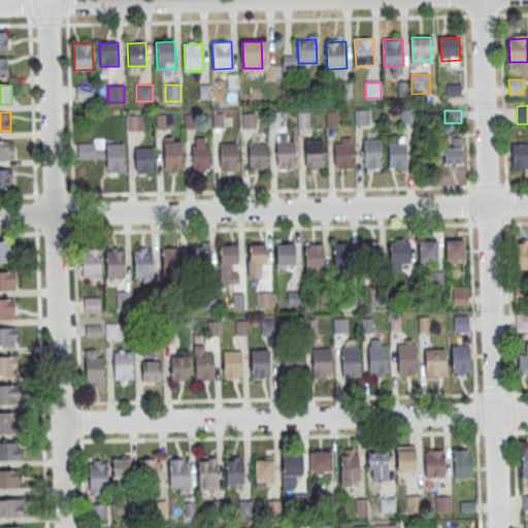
[(126,114),(126,130),(144,130),(144,114),(126,114)]
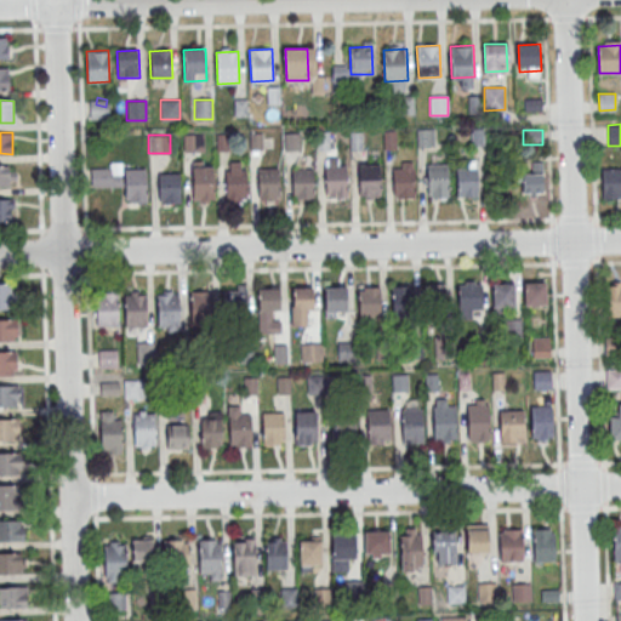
[(203,149),(203,135),(184,135),(184,149),(203,149)]
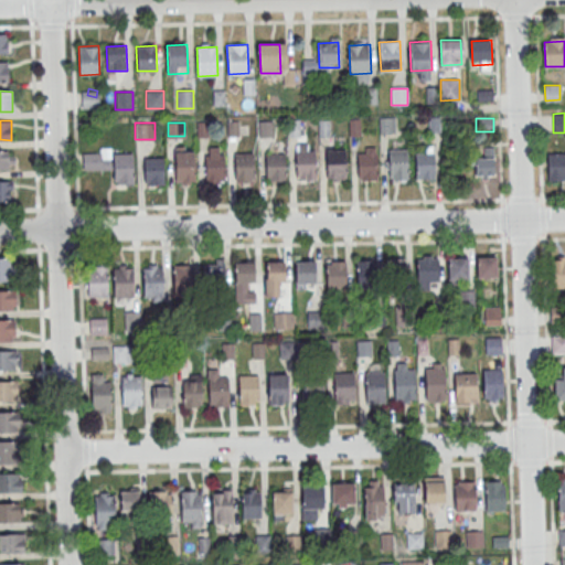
[(83,148),(83,170),(109,170),(109,148),(83,148)]
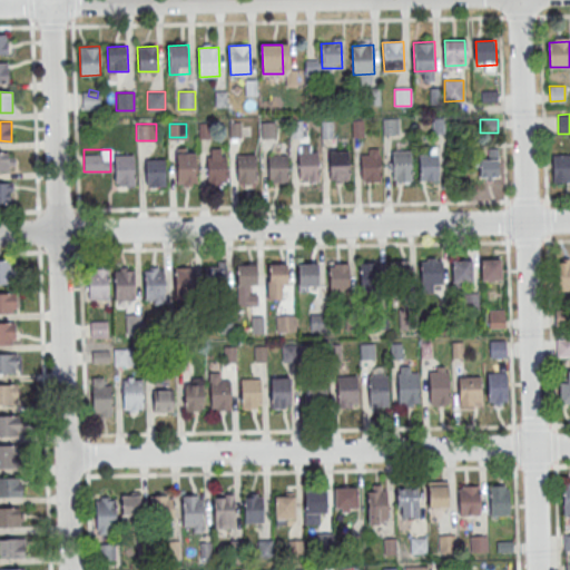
[(328,151),(350,150),(351,179),(330,180),(328,151)]
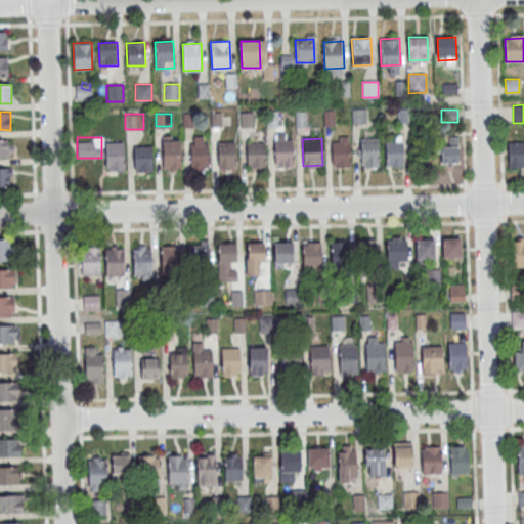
[(359,139),(379,138),(380,165),(360,166),(359,139)]
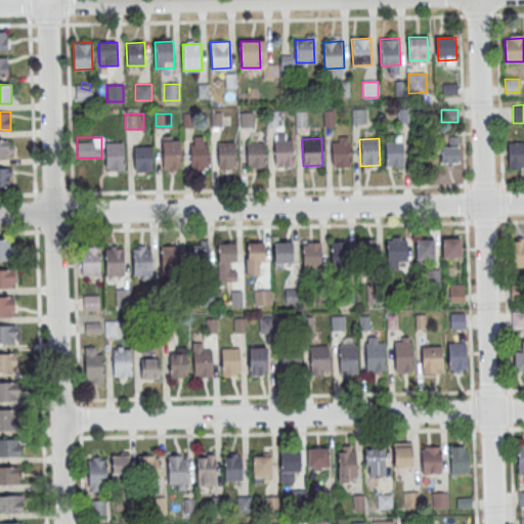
[(0,140),(0,158),(11,159),(11,140),(0,140)]
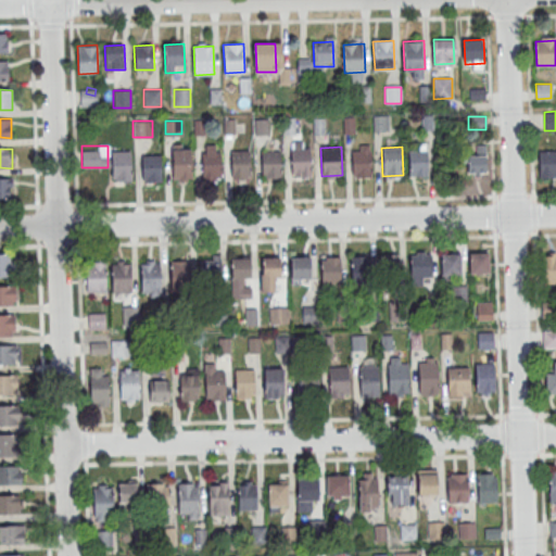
[(172,150),(191,149),(192,177),(173,178),(172,150)]
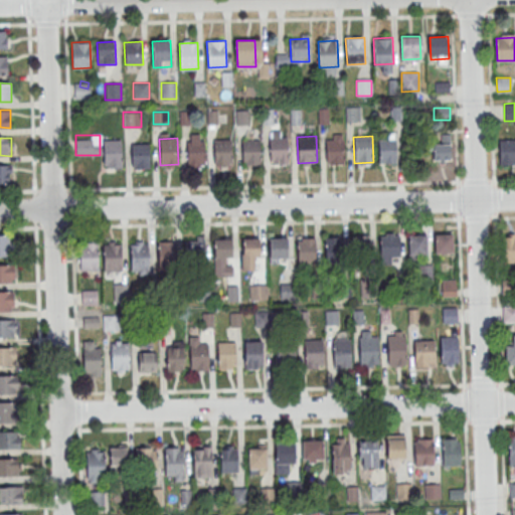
[(270,138),(288,138),(289,164),(271,164),(270,138)]
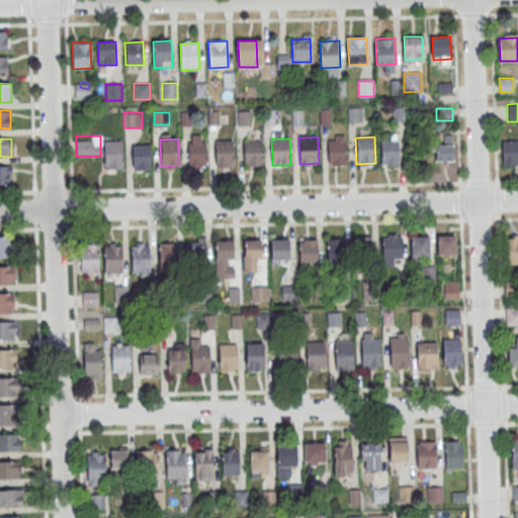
[(380,140),(399,139),(400,165),(381,166),(380,140)]
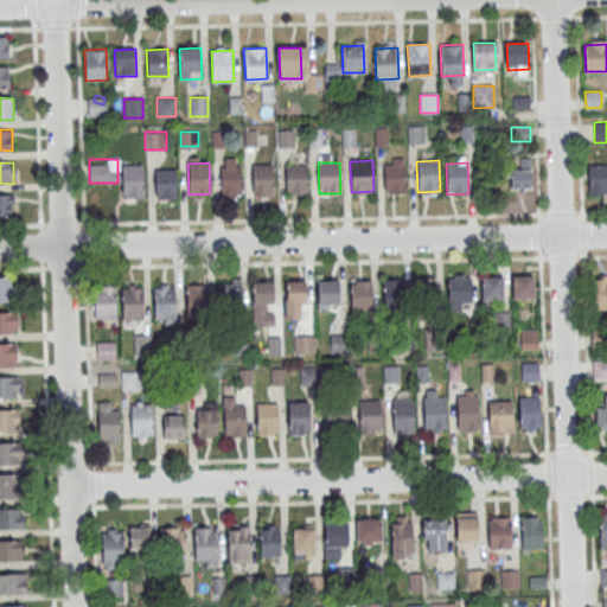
[(253,165),(274,164),(275,195),(254,196),(253,165)]
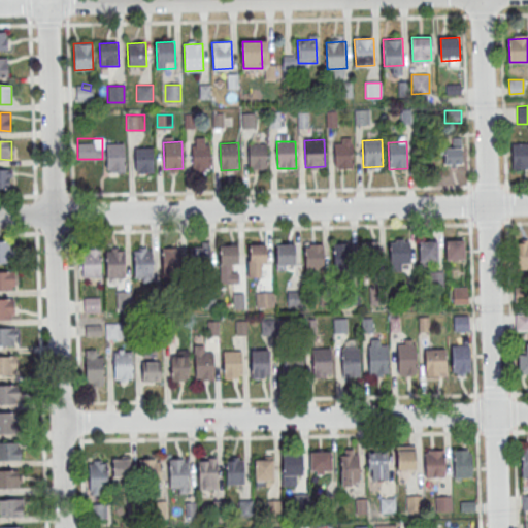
[(249,143),(267,142),(268,169),(250,170),(249,143)]
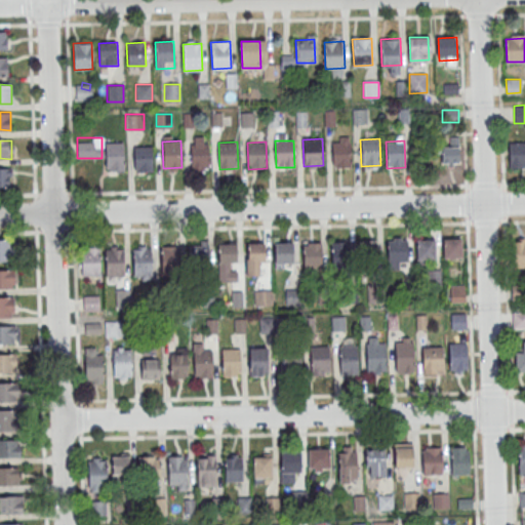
[(332,142),(351,142),(352,168),(333,168),(332,142)]
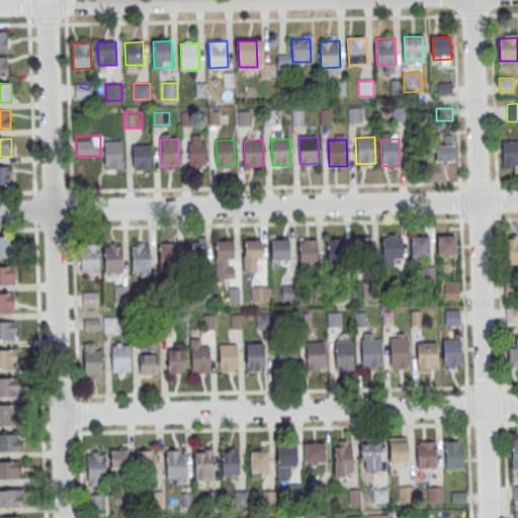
[(517,140),(502,141),(502,165),(517,165),(517,140)]
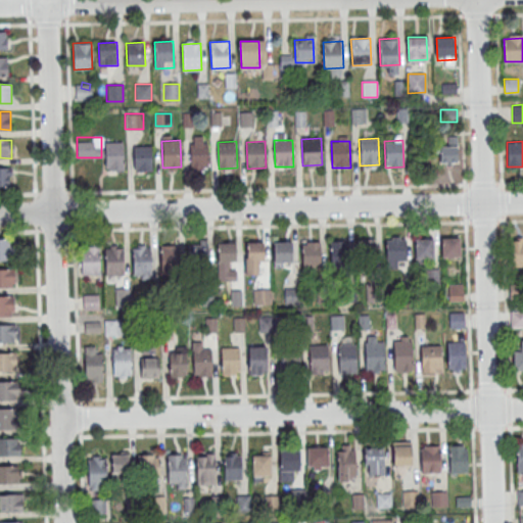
[(104,143),(124,142),(125,169),(105,170),(104,143)]
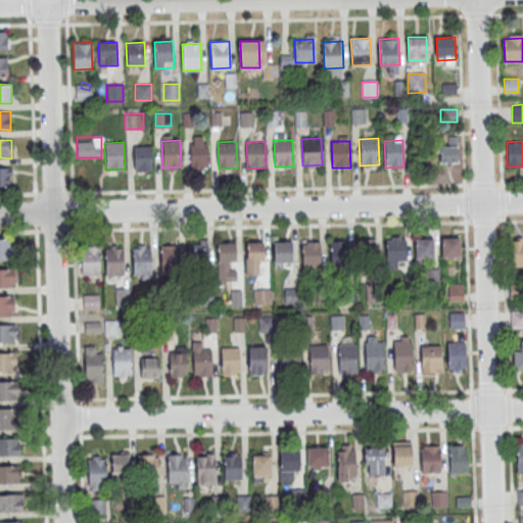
[(190,144),(208,143),(209,170),(191,170),(190,144)]
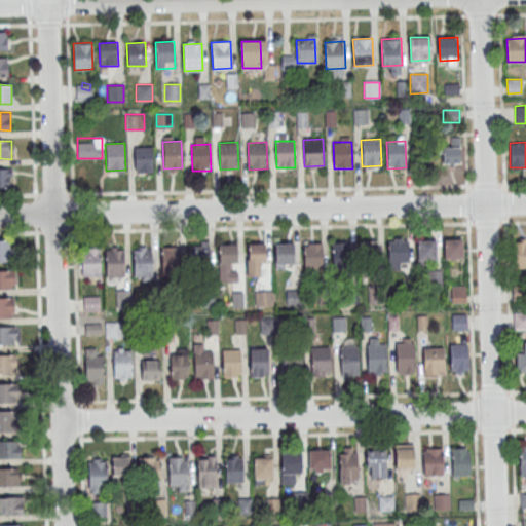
[(134,147),(152,147),(153,174),(135,174),(134,147)]
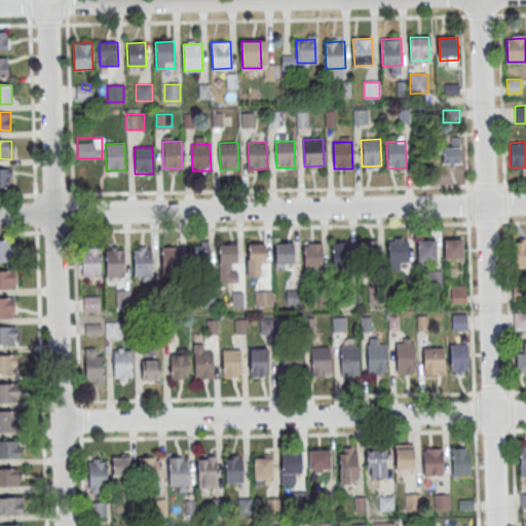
[(461,147),(442,147),(442,164),(461,164),(461,147)]
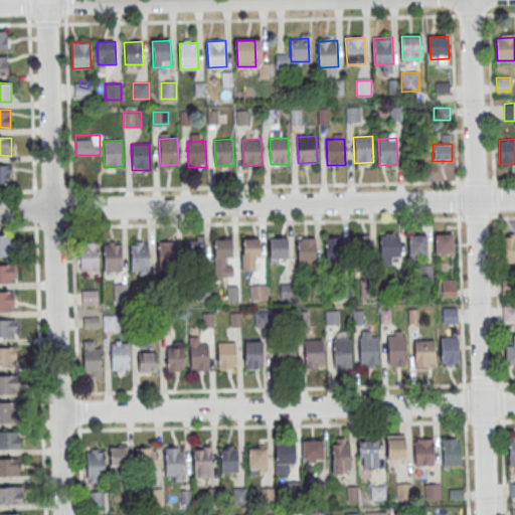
[(11,165),(0,164),(0,183),(11,183),(11,165)]
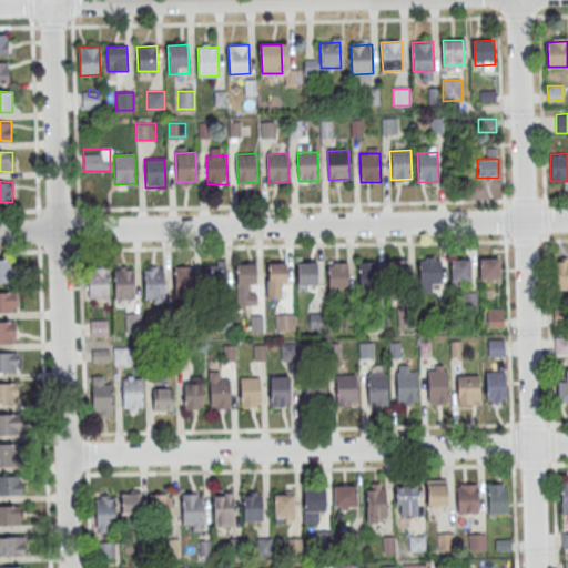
[(0,259),(0,282),(9,283),(9,260),(0,259)]
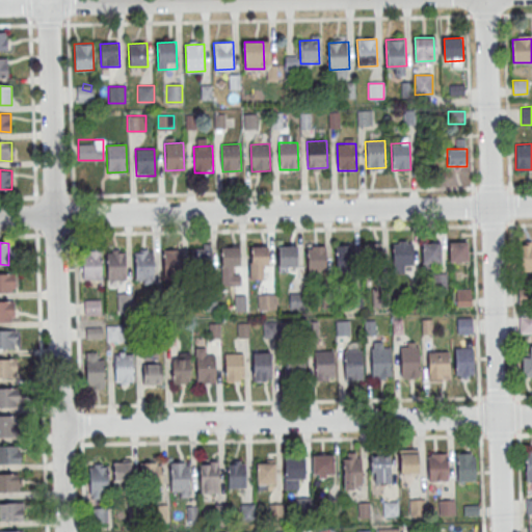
[(450,243),(469,242),(470,262),(451,263),(450,243)]
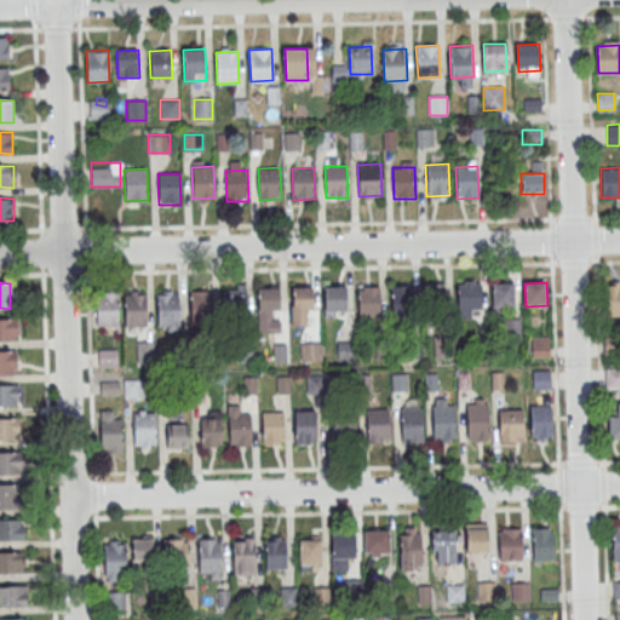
[(459,285),(481,283),(482,315),(460,316),(459,285)]
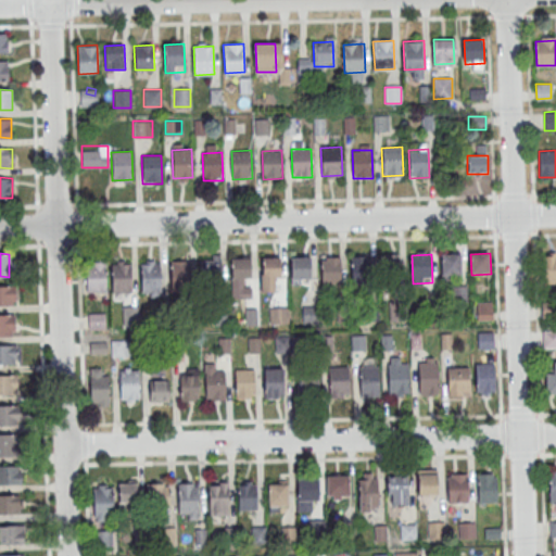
[(441,255),(462,254),(463,282),(443,283),(441,255)]
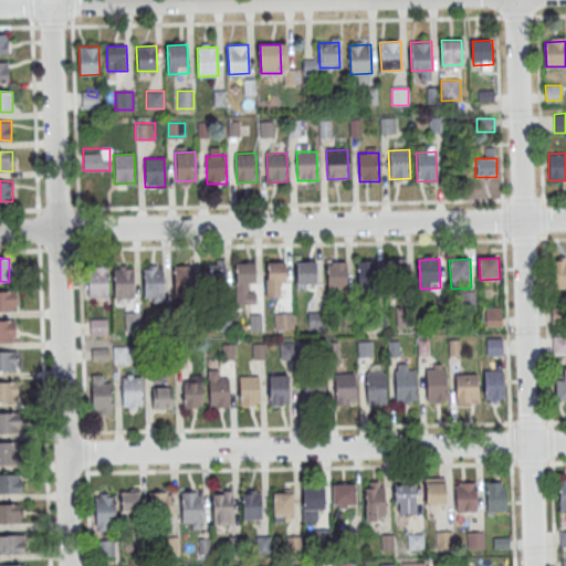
[(551,290),(565,289),(565,259),(551,260),(551,290)]
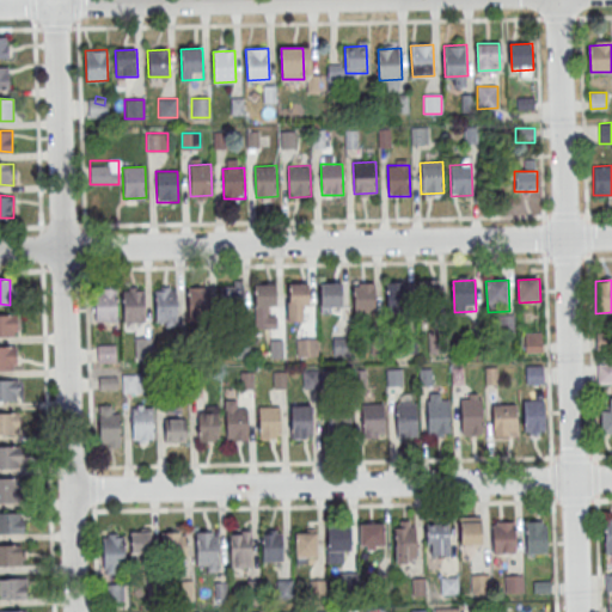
[(387,282),(409,281),(410,312),(389,313),(387,282)]
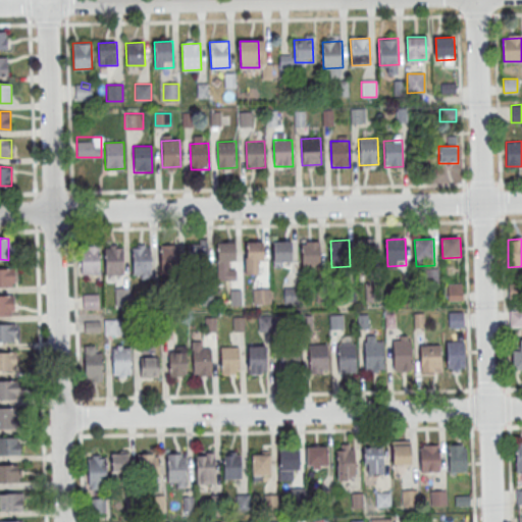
[(374,240),(355,240),(355,263),(374,263),(374,240)]
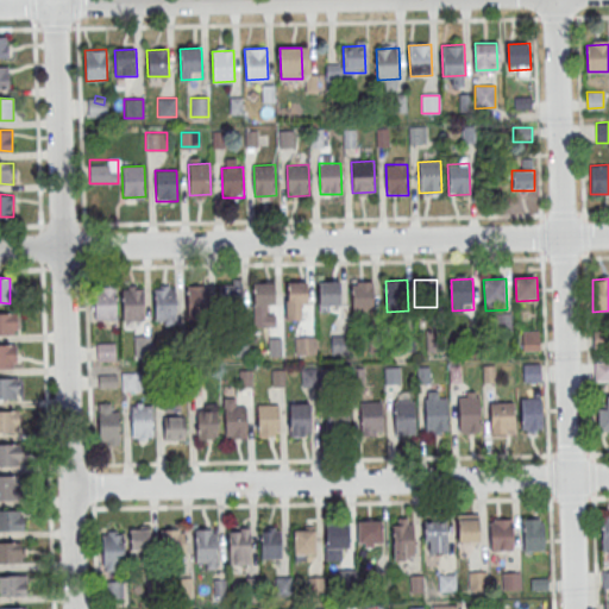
[(320,282),(341,281),(343,312),(321,313),(320,282)]
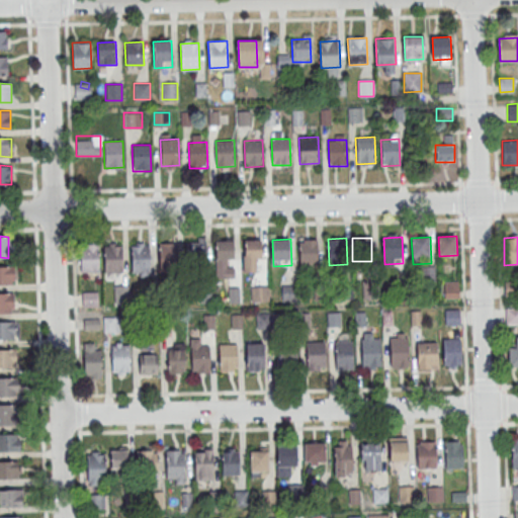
[(298,240),(318,239),(319,265),(299,266),(298,240)]
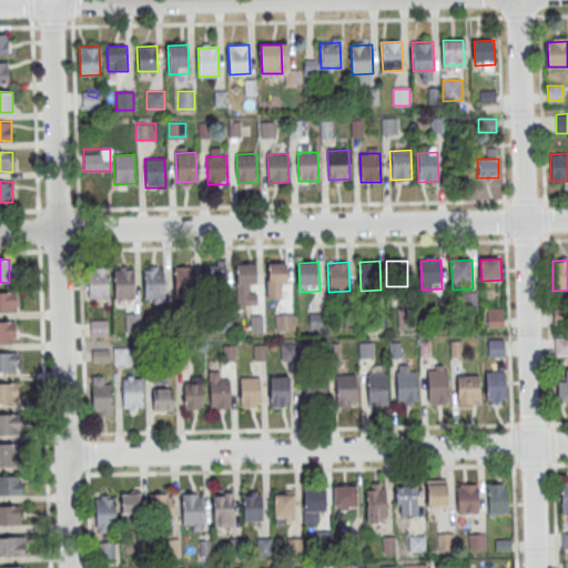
[(266,264),(286,263),(287,292),(267,293),(266,264)]
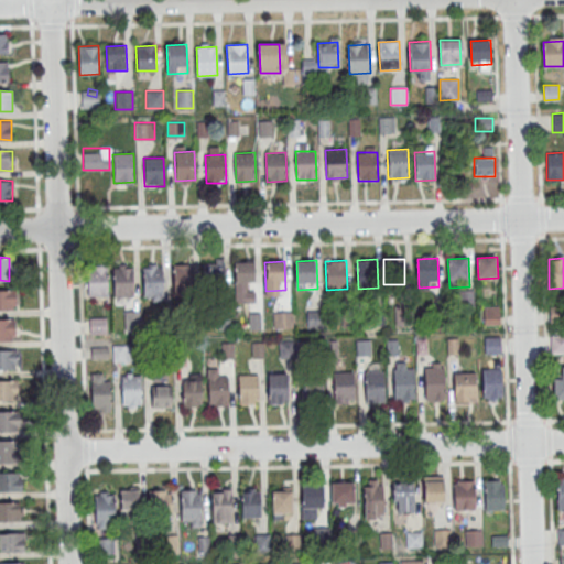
[(235,262),(255,262),(256,282),(247,283),(247,291),(256,291),(256,303),(236,303),(235,262)]
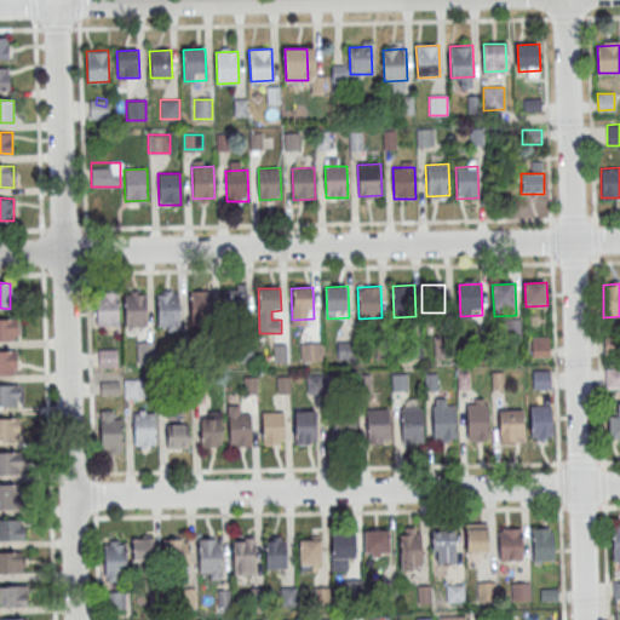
[(224,291),(247,290),(247,311),(225,313),(224,291)]
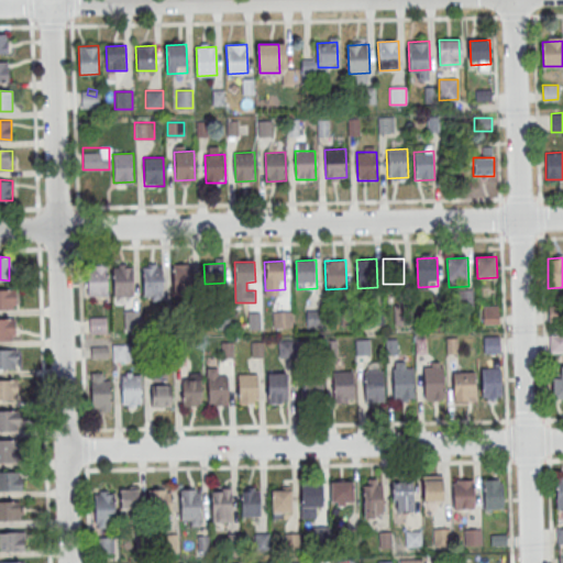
[(173,265),(192,264),(194,293),(174,294),(173,265)]
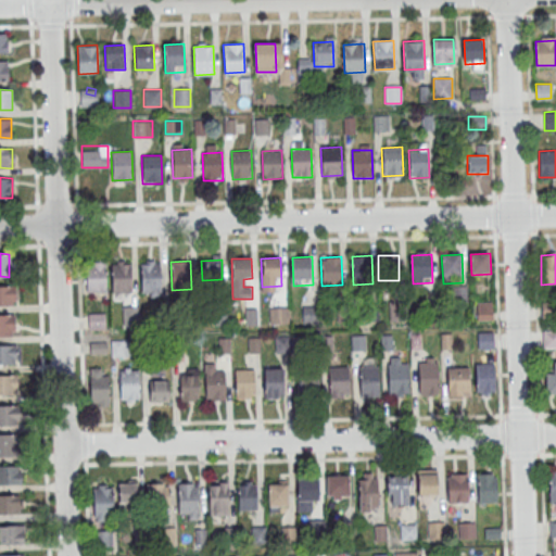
[(141,264),(161,263),(162,291),(142,292),(141,264)]
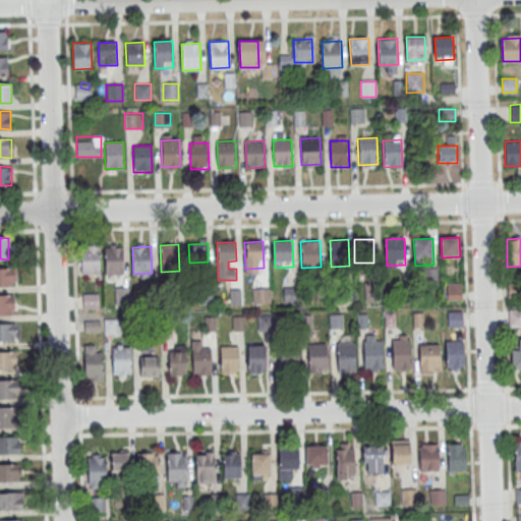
[(80,248),(100,247),(101,274),(82,275),(80,248)]
